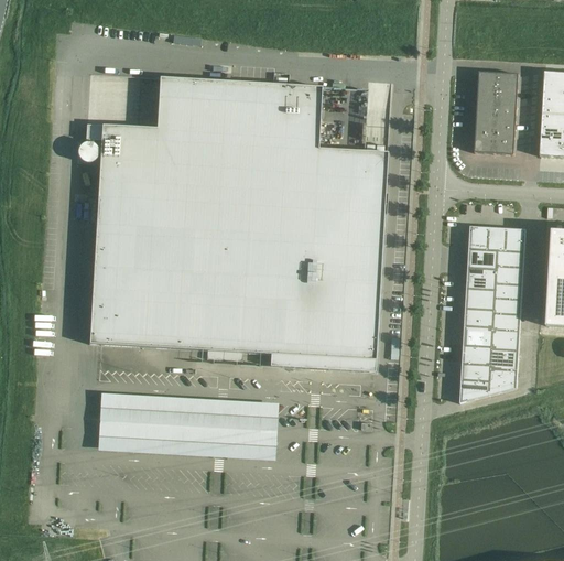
[(87,123),(86,138),(101,139),(89,343),(207,349),(207,358),(242,360),(242,352),(271,353),(270,365),(375,371),(376,359),(388,152),(318,148),(322,86),(275,84),(277,64),(264,63),(263,83),(160,77),(156,128),(87,123)]
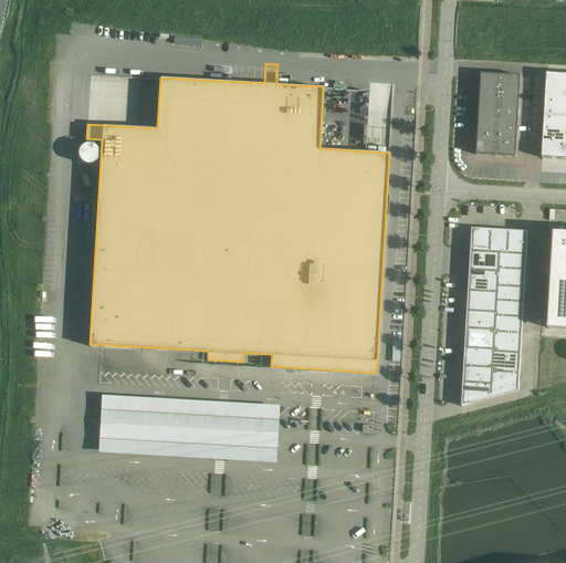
[(500,90),(501,72),(481,71),(480,89),(500,90)]
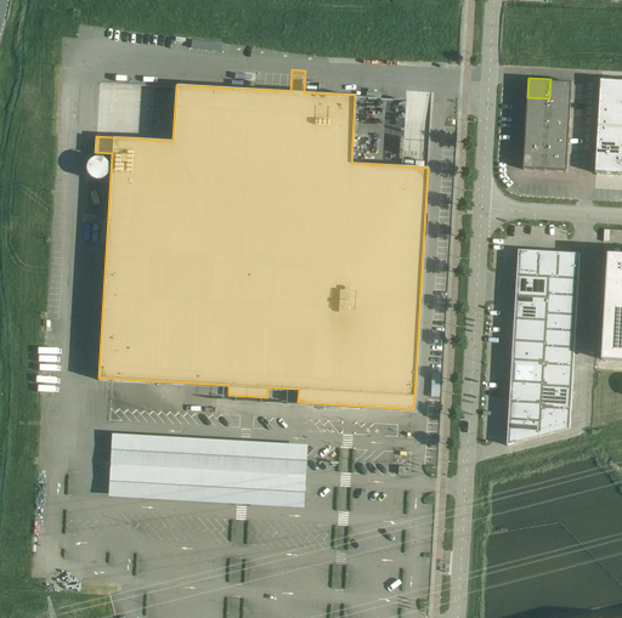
[(621,78),(601,78),(600,94),(621,94),(621,78)]
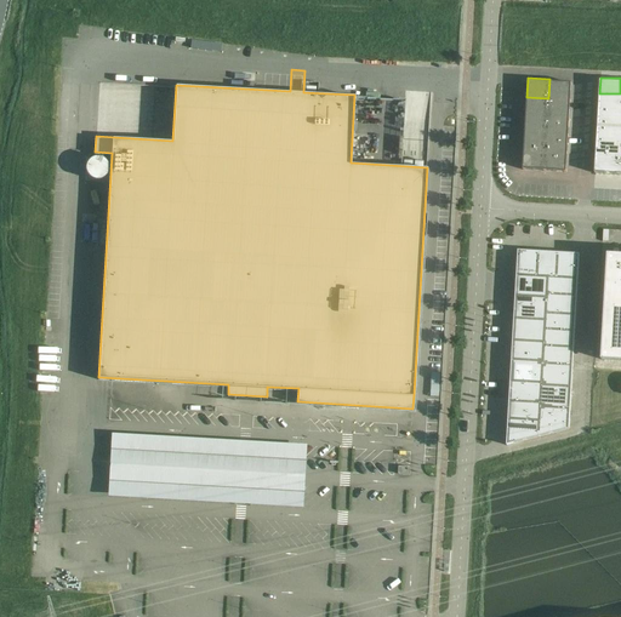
[(550,79),(548,98),(570,100),(571,80),(550,79)]
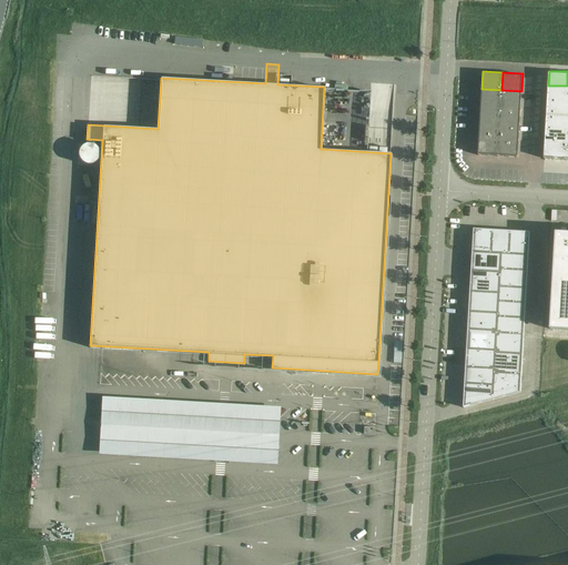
[(567,86),(548,86),(547,100),(567,100),(567,86)]
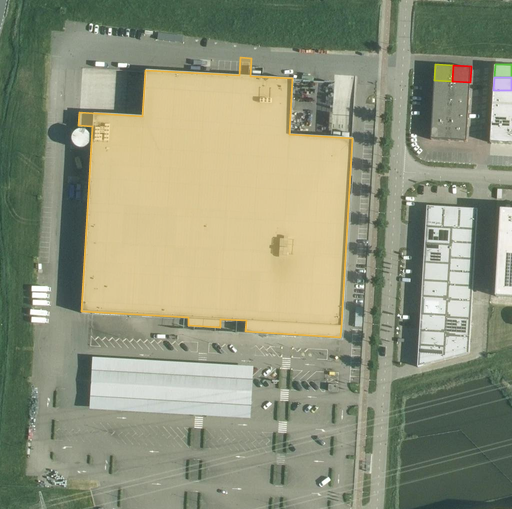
[(434,80),(434,94),(451,95),(452,81),(434,80)]
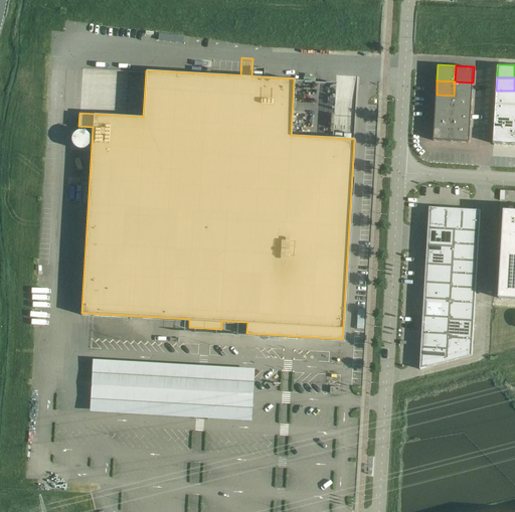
[(472,97),(473,82),(455,81),(454,96),(472,97)]
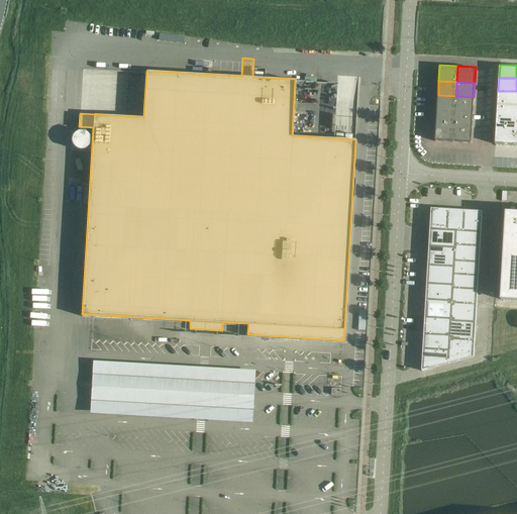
[(516,91),(498,91),(497,103),(516,104),(516,91)]
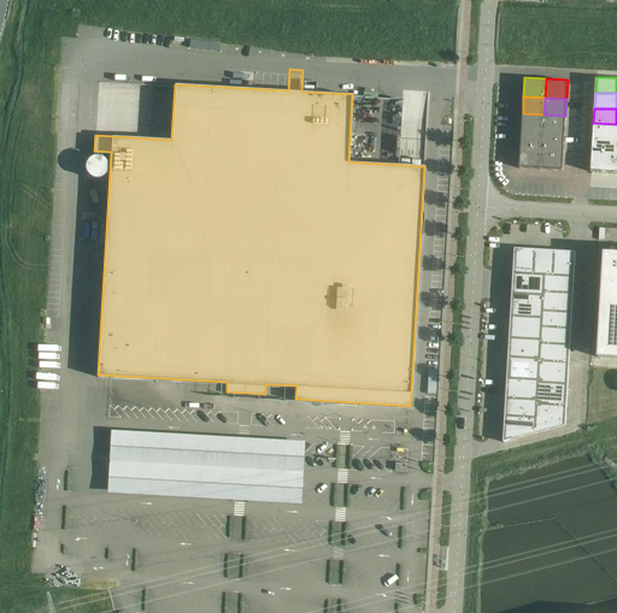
[(523,113),(522,130),(544,131),(544,115),(523,113)]
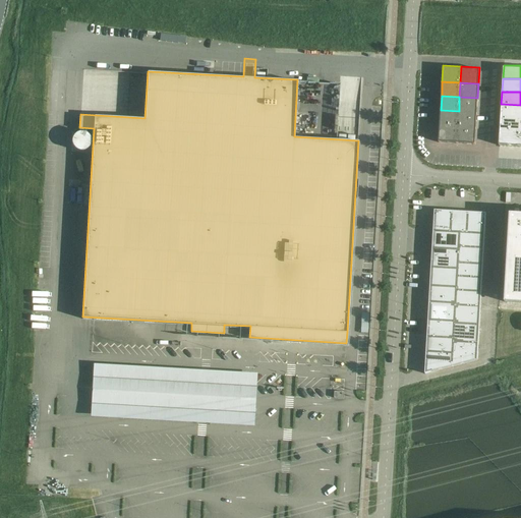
[(477,112),(477,98),(459,97),(459,111),(477,112)]
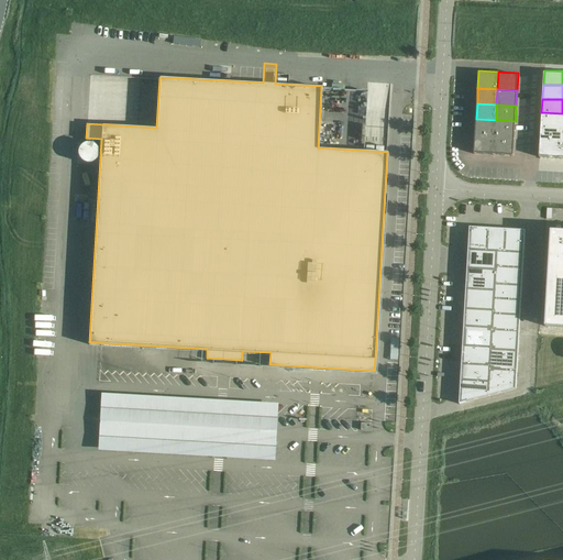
[(562,113),(541,112),(541,127),(562,128),(562,113)]
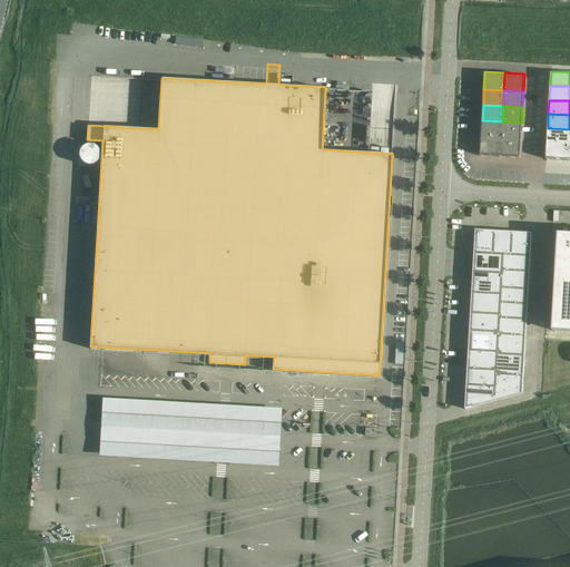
[(482,120),(481,137),(501,138),(502,121),(482,120)]
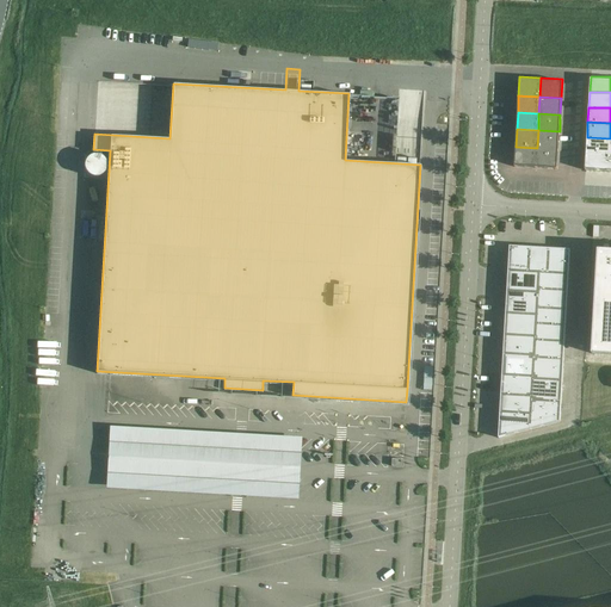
[(559,149),(560,131),(538,130),(537,148),(559,149)]
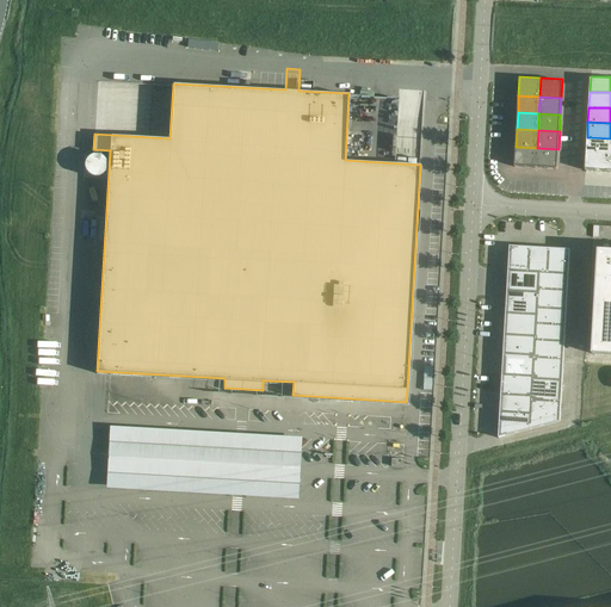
[(610,138),(587,137),(586,153),(610,154),(610,138)]
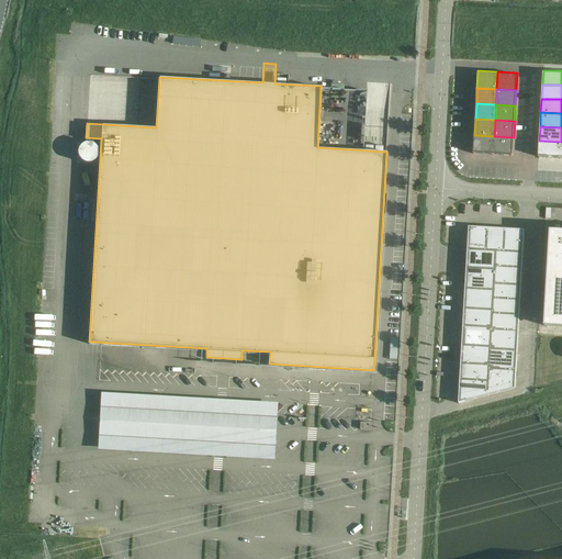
[(493,153),(494,137),(494,136),(474,135),(473,152),(493,153)]
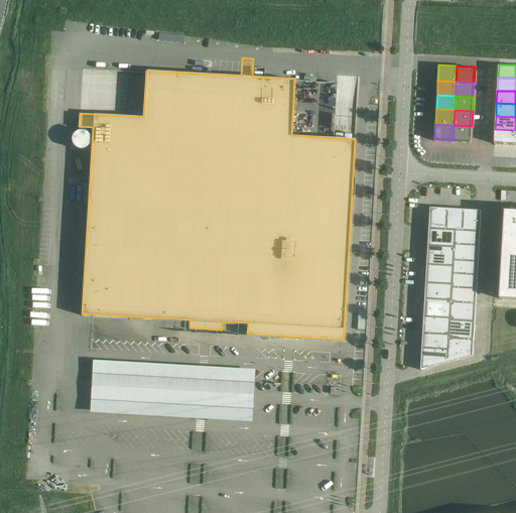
[(471,141),(472,126),(454,125),(454,126),(453,140),(471,141)]
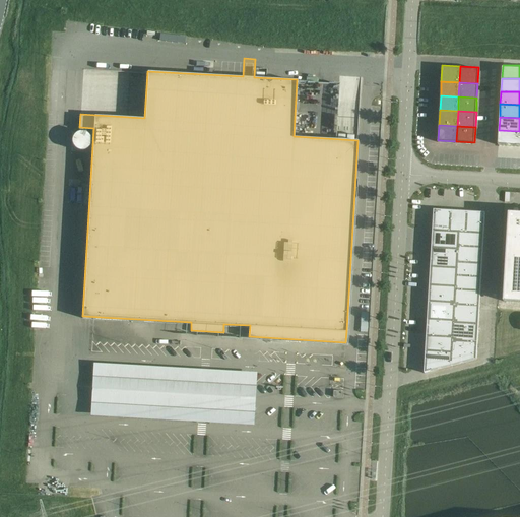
[(519,131),(499,130),(498,143),(509,144),(519,144),(519,131)]
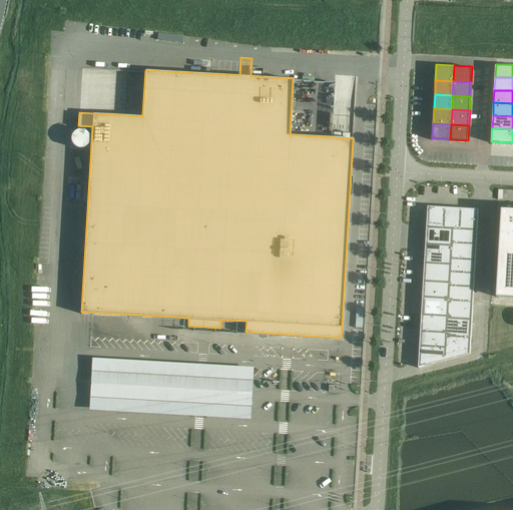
[(427,225),(444,226),(445,206),(428,205),(427,225)]
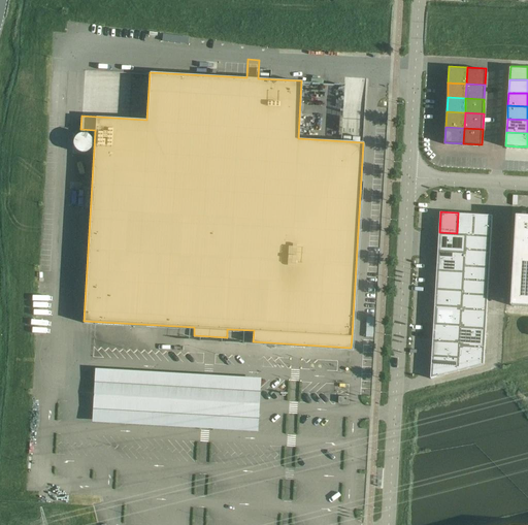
[(475,214),(458,212),(457,233),(468,233),(474,234),(475,214)]
